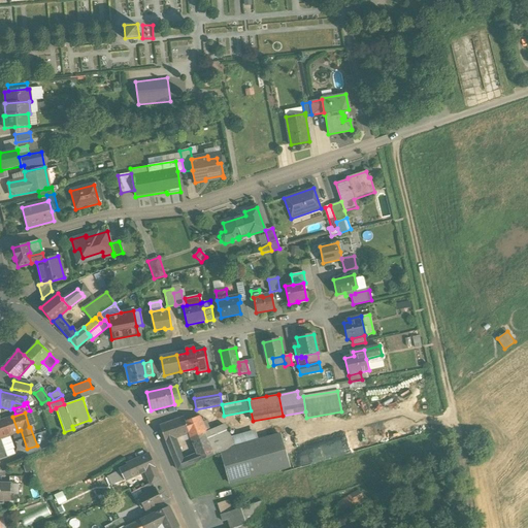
[(12,417),(6,419),(11,433),(12,433),(18,431),(12,417)]
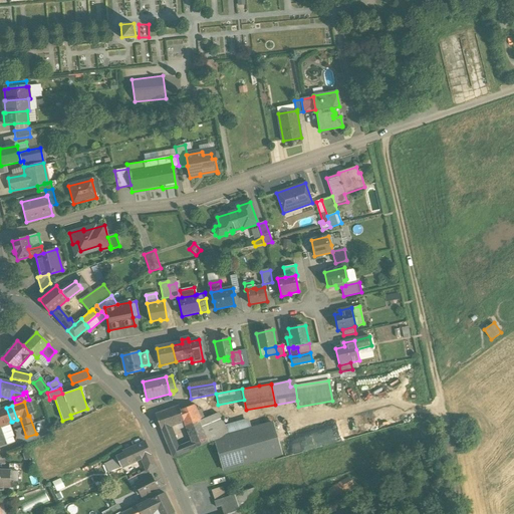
[(178,407),(155,415),(161,430),(162,430),(170,427),(183,422),(184,422),(180,411),(178,407)]
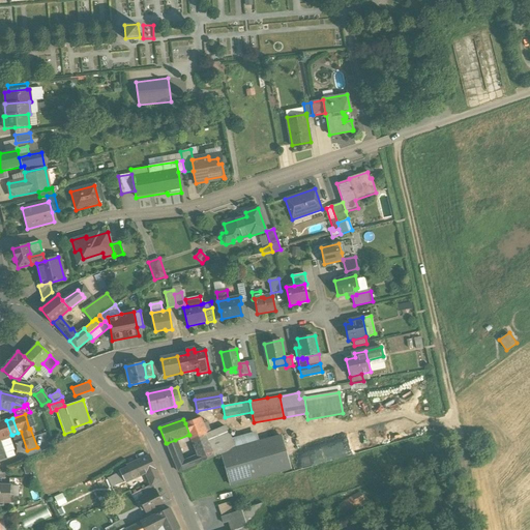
[(198,419),(185,423),(189,435),(188,435),(190,439),(204,434),(206,434),(202,421),(198,419)]
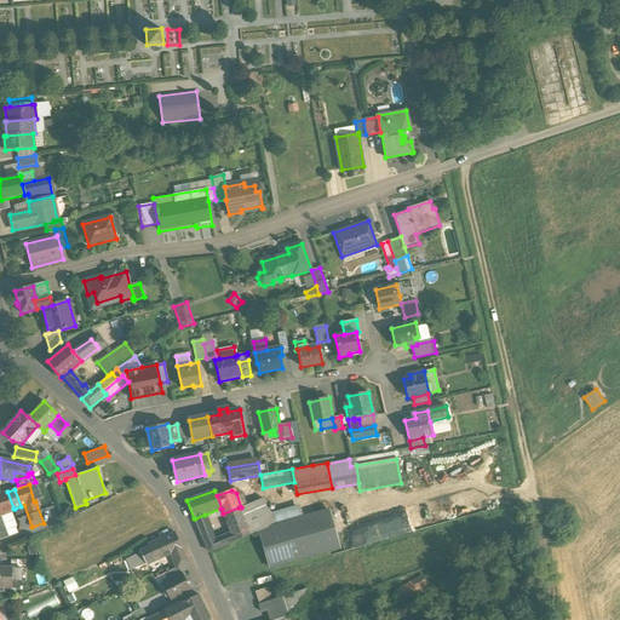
[(7,492),(0,493),(0,514),(0,515),(13,510),(13,509),(7,492)]
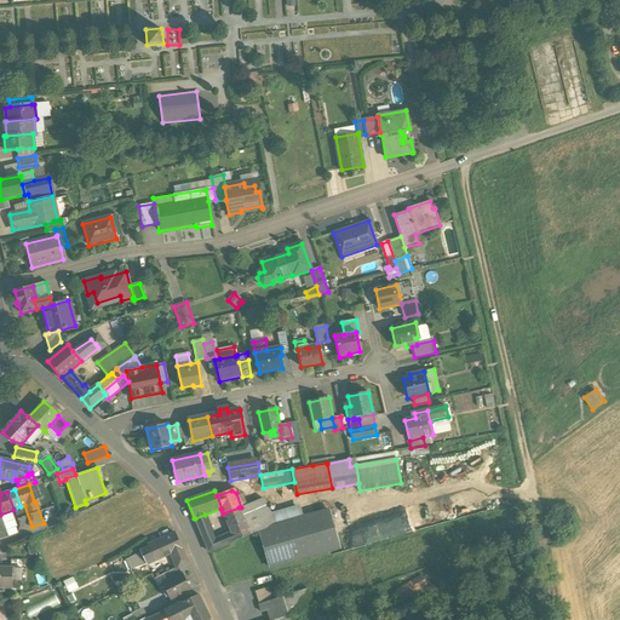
[(263,499),(241,507),(239,507),(250,534),(257,532),(259,532),(263,529),(275,524),(268,503),(263,499)]
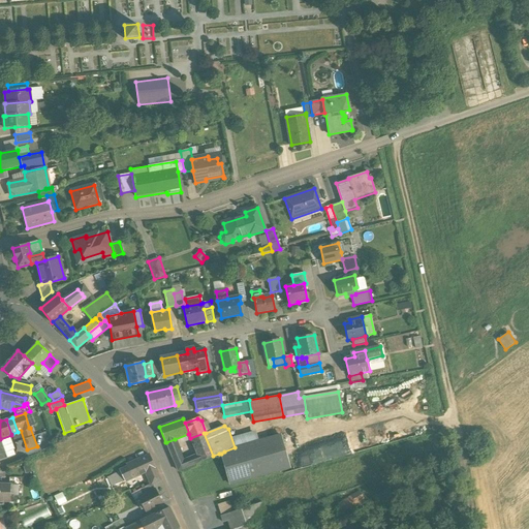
[(204,433),(190,438),(196,455),(199,462),(213,456),(204,433)]
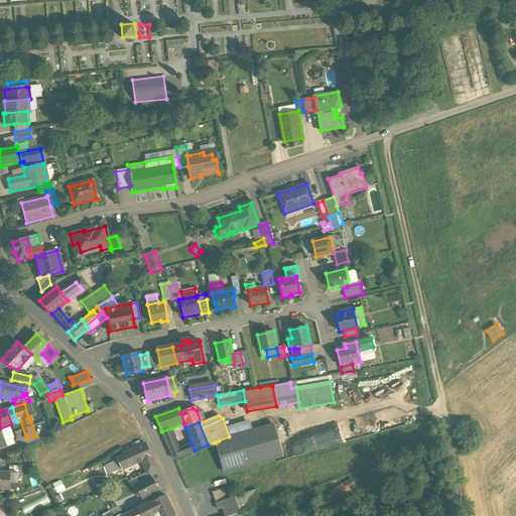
[(273,424),(230,437),(229,436),(216,442),(224,473),(282,456),(273,424)]
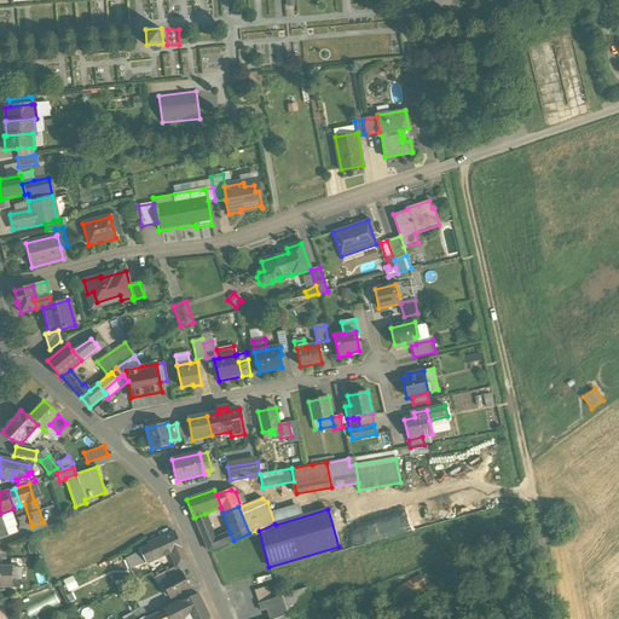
[(207,518),(196,521),(202,534),(212,531),(207,518)]
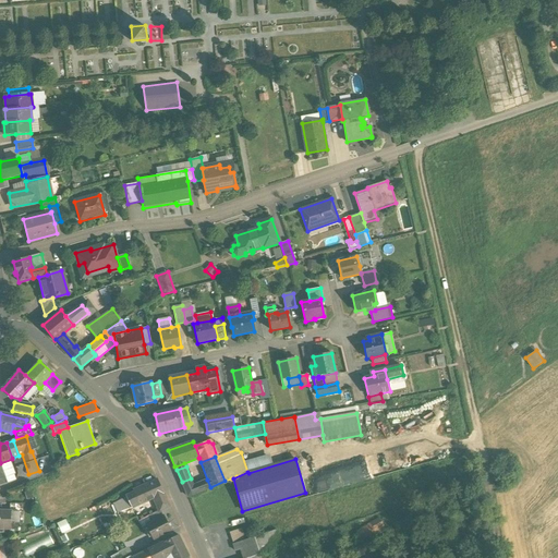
[(191,478),(182,482),(184,489),(193,485),(191,478)]
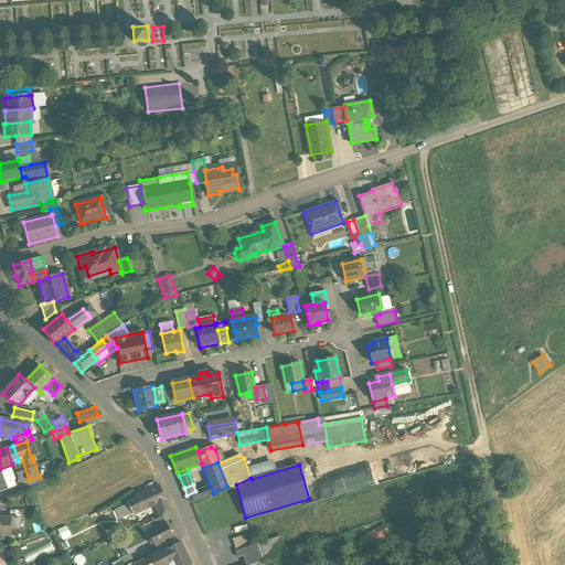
[(159,486),(135,497),(136,499),(140,510),(156,503),(166,500),(164,498),(166,498),(163,494),(159,486)]
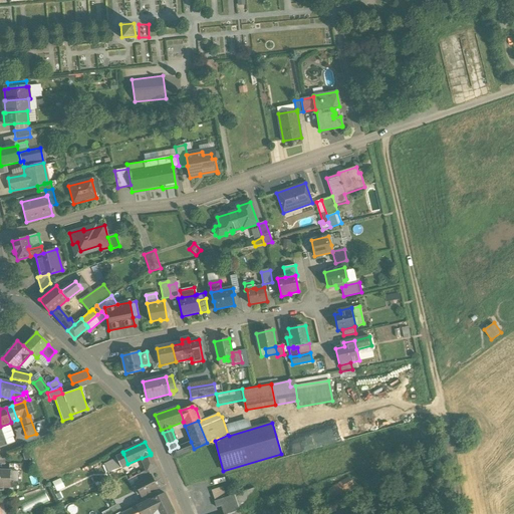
[(178,447),(170,451),(173,458),(194,449),(191,442),(178,447)]
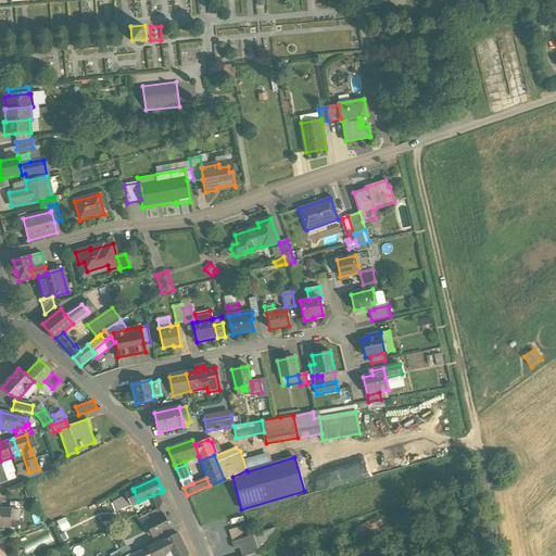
[(134,491),(125,495),(125,496),(129,505),(138,502),(134,491)]
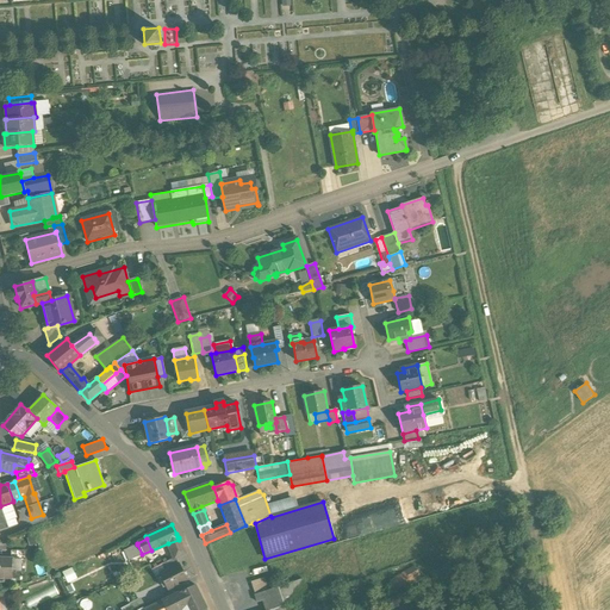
[(179,540),(168,543),(173,553),(182,548),(179,540)]
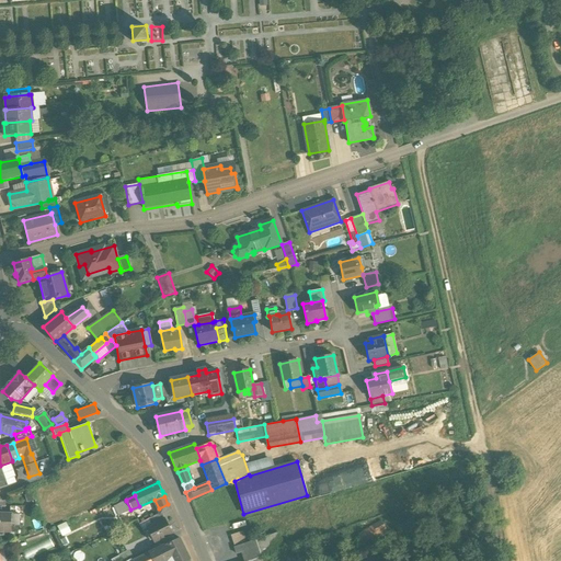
[(126,501),(113,506),(117,516),(130,510),(126,501)]
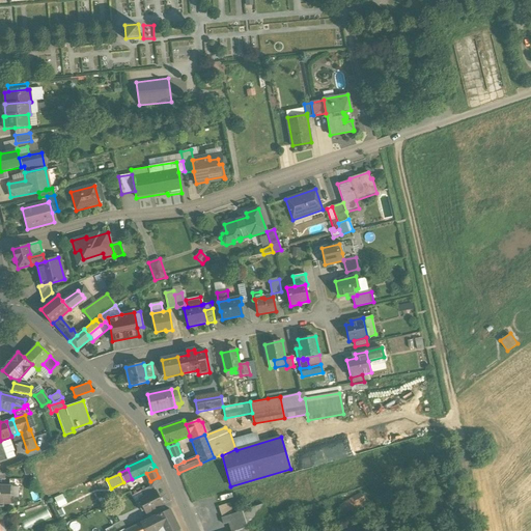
[(21,479),(9,479),(9,486),(10,486),(9,498),(17,498),(18,486),(21,486),(21,479)]
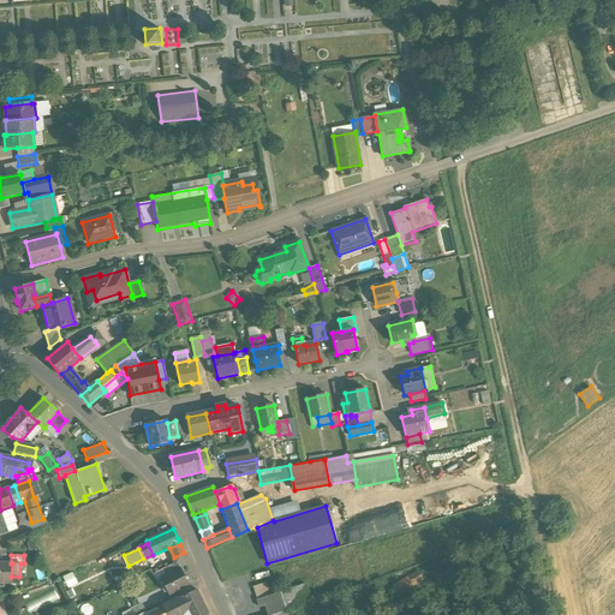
[(11,563),(0,562),(0,583),(11,583),(11,577),(12,563),(11,563)]
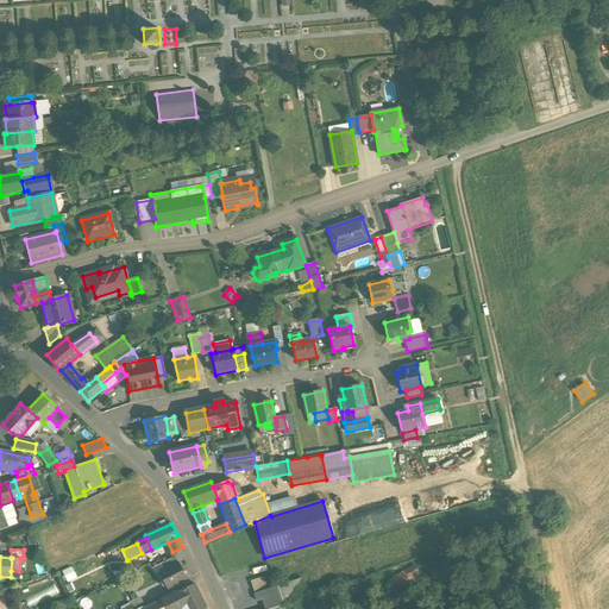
[(175,557),(162,564),(164,570),(177,564),(175,557)]
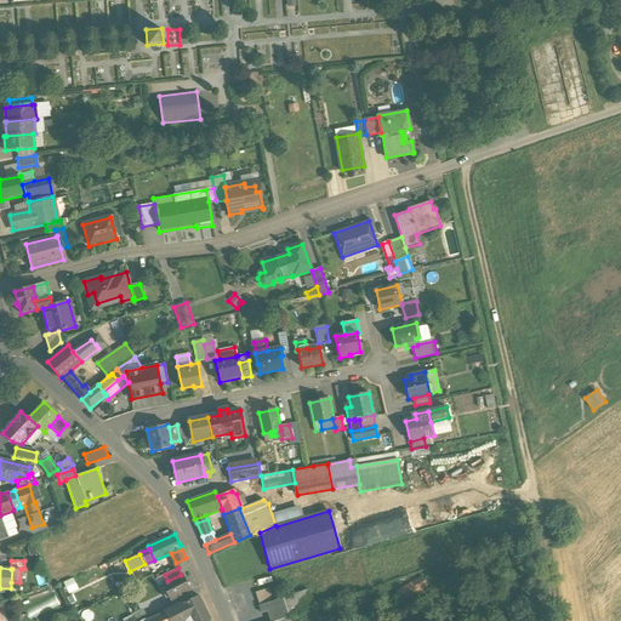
[(167,581),(163,584),(170,600),(189,591),(182,575),(181,575),(167,581)]
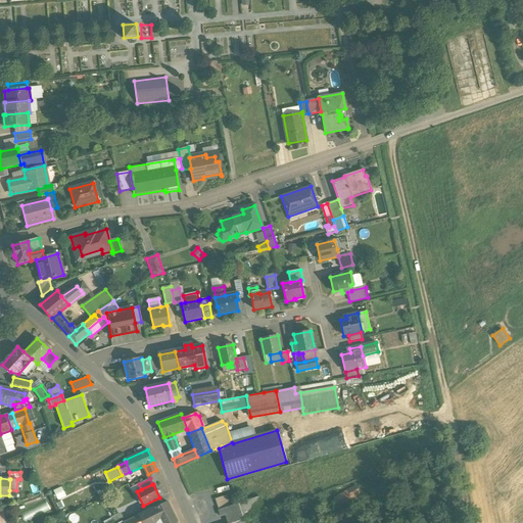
[(354,486),(346,491),(347,493),(335,501),(338,506),(343,503),(359,493),(354,486)]
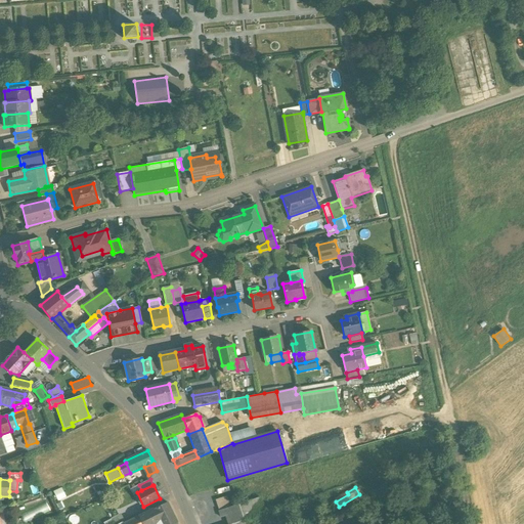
[(359,494),(344,504),(347,508),(362,498),(359,494)]
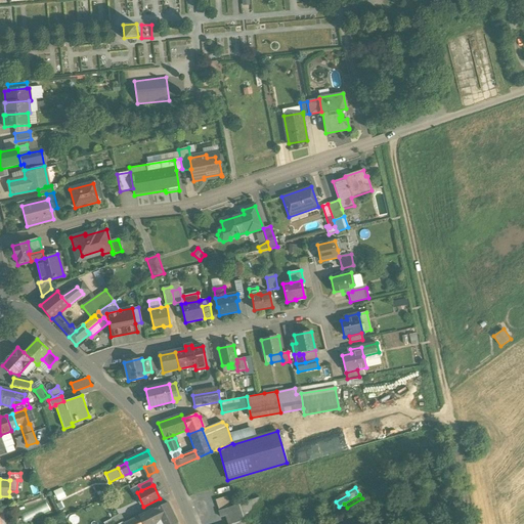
[(219,509),(230,505),(227,495),(216,499),(219,509)]
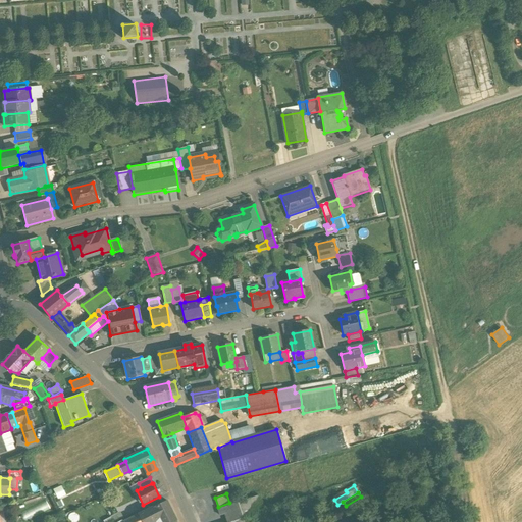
[(258,496),(243,501),(248,517),(250,517),(263,512),(258,496)]
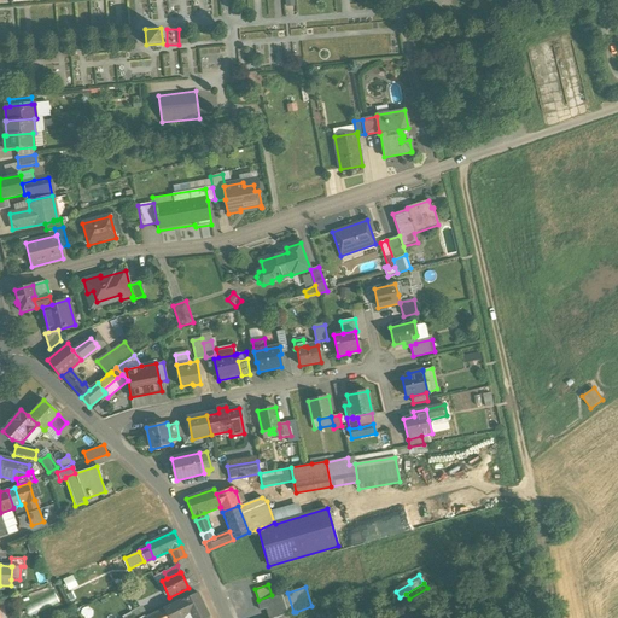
[(198,593),(164,610),(168,617),(181,617),(186,616),(186,617),(209,617),(210,617),(207,610),(199,596),(198,593)]
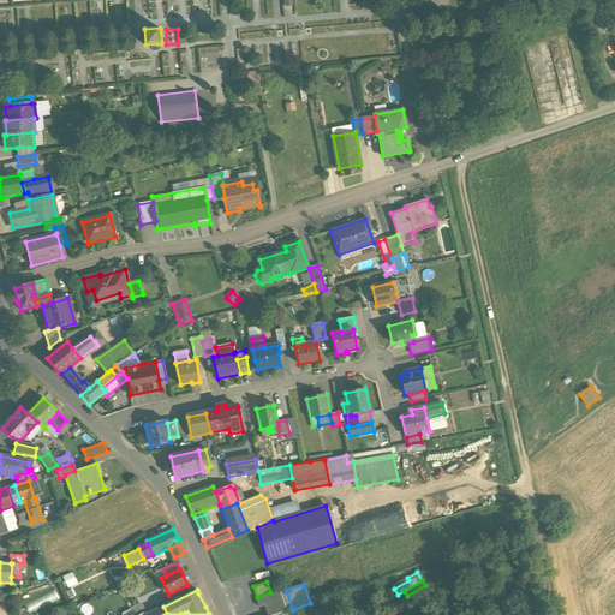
[(286,590),(274,593),(276,602),(266,605),(268,614),(273,614),(280,613),(292,609),(286,590)]
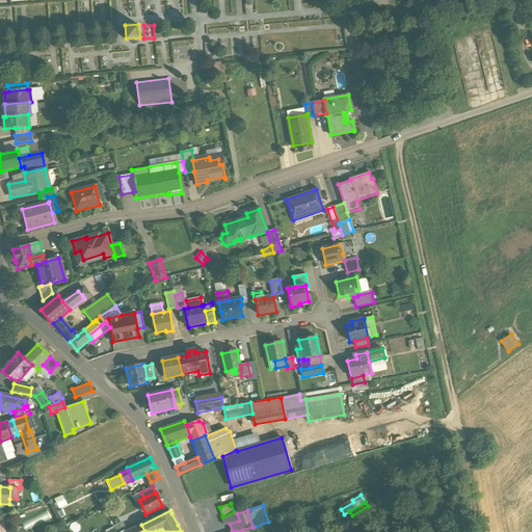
[(11,513),(0,516),(0,523),(12,520),(11,513)]
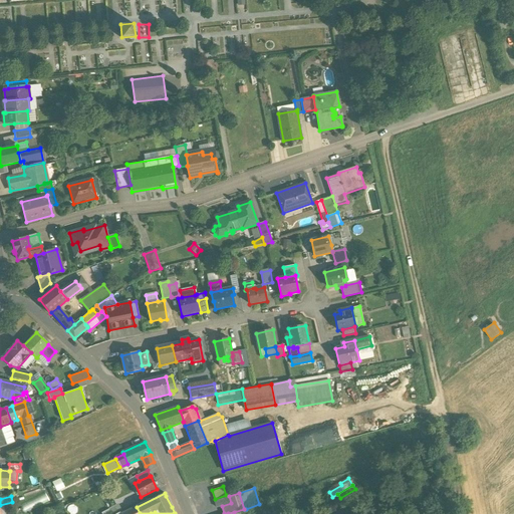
[(229,496),(214,501),(217,508),(222,506),(231,503),(229,496)]
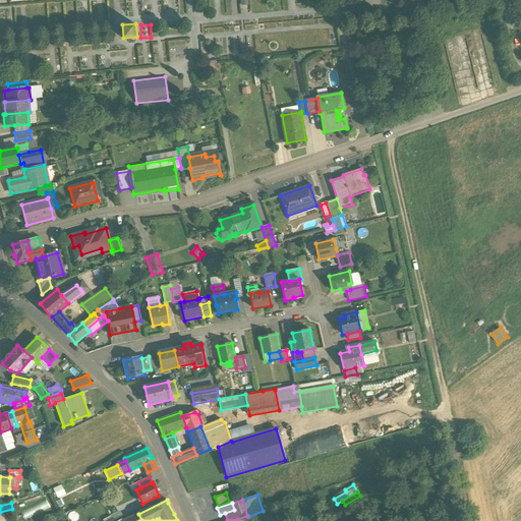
[(121,511),(104,518),(104,520),(112,520),(123,517),(121,511)]
